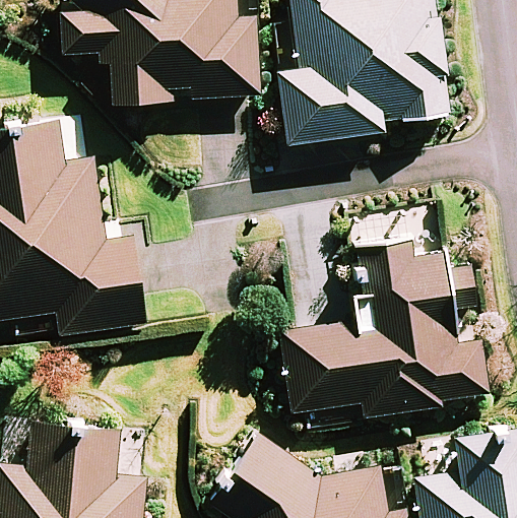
[(238,18),(237,0),(76,0),(86,10),(67,11),(69,52),(114,50),(116,101),(180,98),(180,95),(261,91),(258,17),(238,18)]
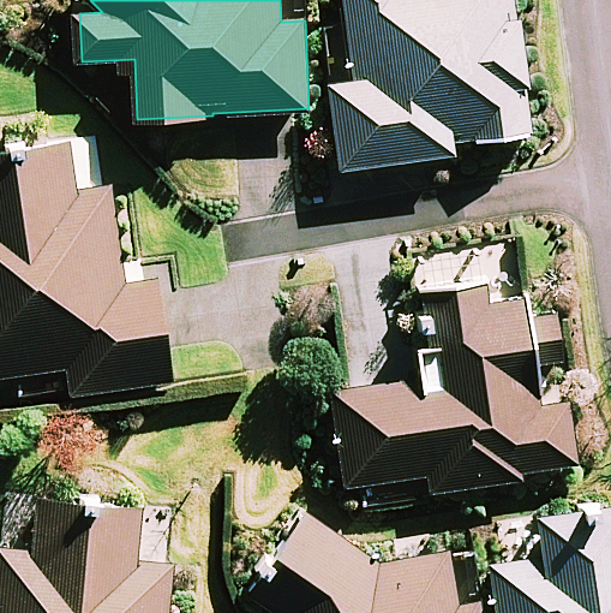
[(346,0),(360,83),(334,87),(347,168),(459,150),(457,138),(534,126),(514,0),(346,0)]
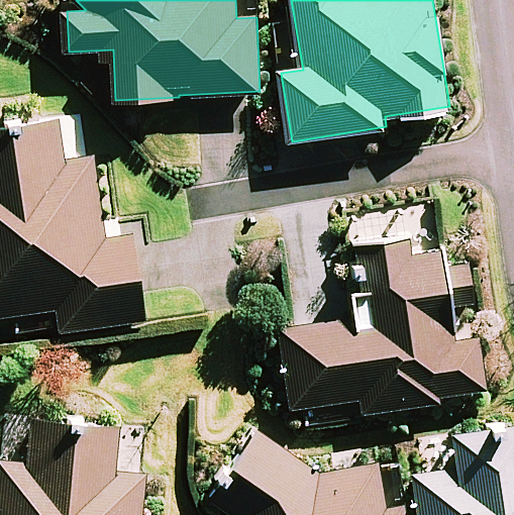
[(68,329),(146,317),(134,237),(106,242),(93,161),(68,165),(61,119),(0,128),(0,316),(64,307),(68,329)]
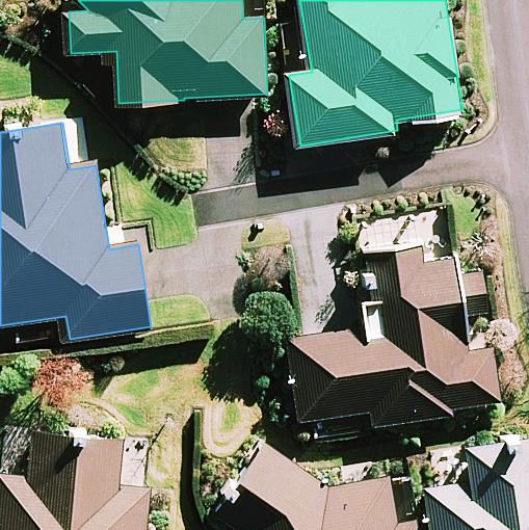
[(286,340),(298,419),(371,408),(373,425),(499,405),(490,345),(470,348),(465,318),(485,315),(476,256),(421,264),(419,246),(378,253),(389,324),(286,340)]
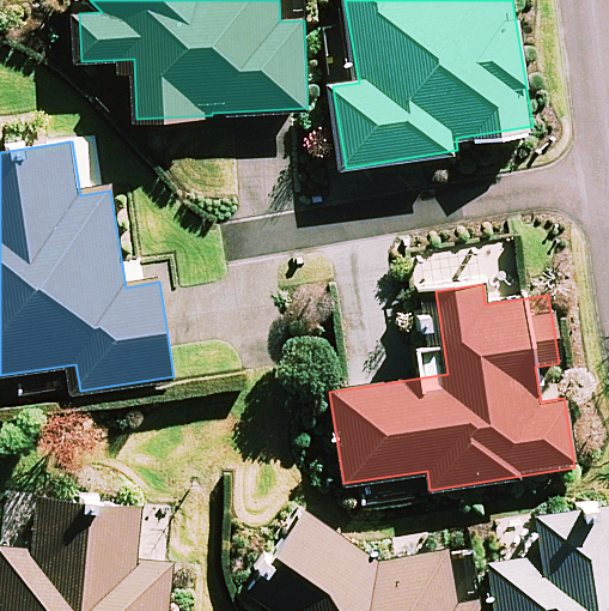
[(142,510),(49,498),(43,548),(7,544),(0,603),(0,610),(168,610),(175,563),(136,558),(142,510)]
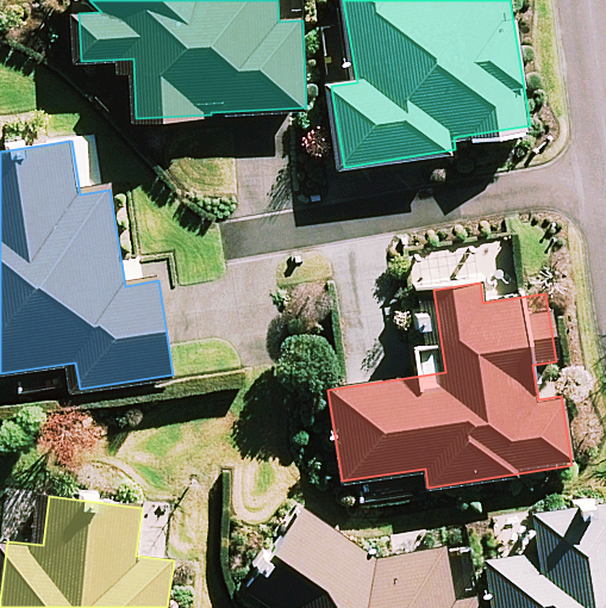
[(605,503),(539,514),(545,552),(493,560),(500,607),(605,607),(605,503)]
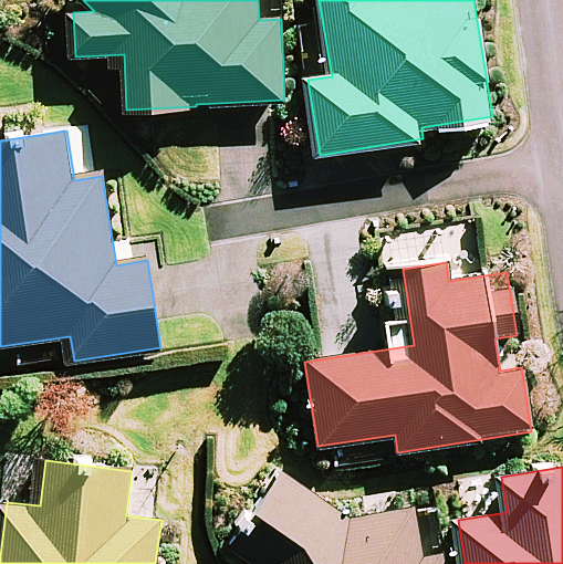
[(423,557),(414,508),(351,520),(281,471),(228,547),(248,563),(445,563),(444,554),(423,557)]
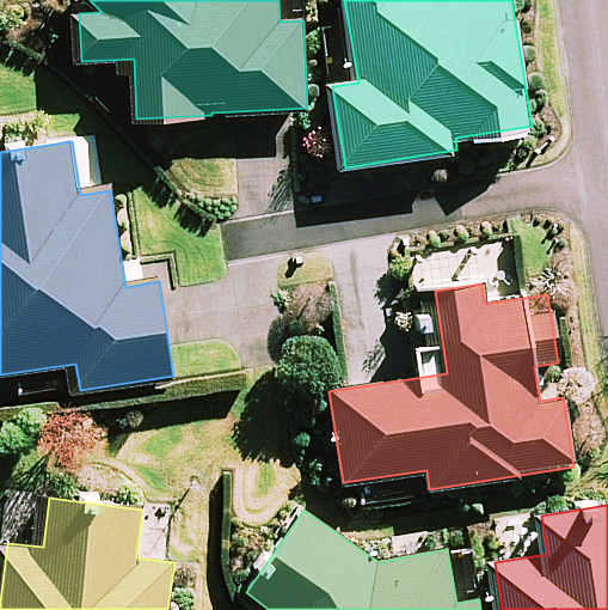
All buildings are outlined.
